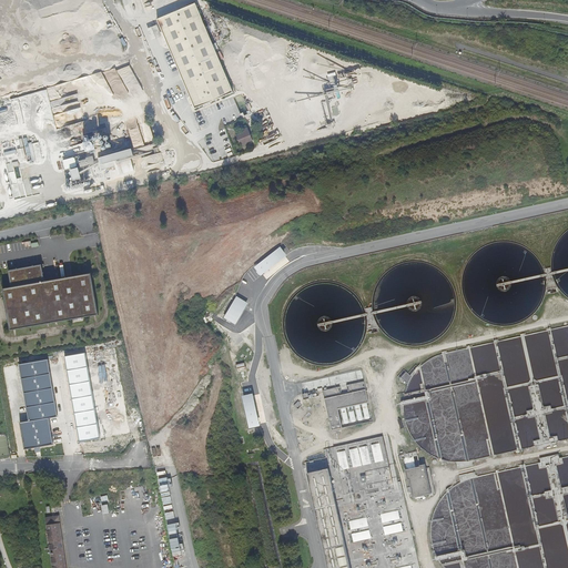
[(195,8),(158,24),(195,112),(233,97),(195,8)]
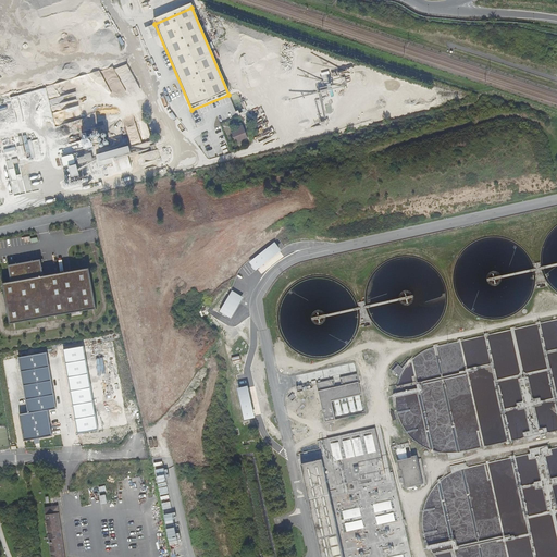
[(149,44),(159,40),(153,28),(144,33),(149,44)]
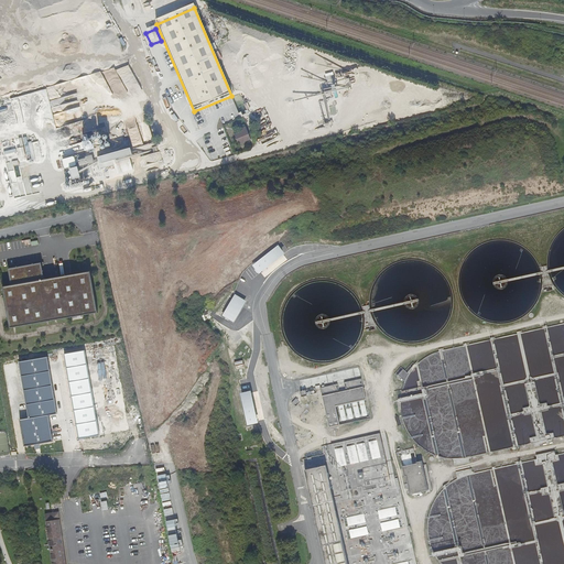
[(47,109),(50,128),(57,129),(58,129),(62,130),(73,128),(74,122),(82,121),(79,107),(80,104),(72,101),(71,109),(63,110),(63,104),(61,110),(60,110),(52,108),(60,107),(55,106),(54,98),(51,109),(47,109)]
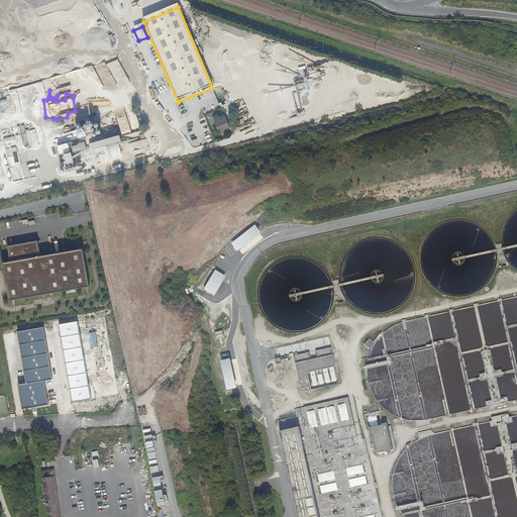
[(74,122),(79,120),(76,111),(71,113),(74,122)]
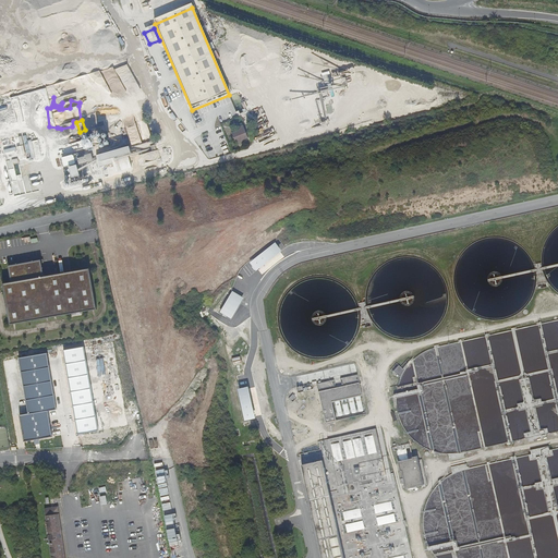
[(241,144),(247,142),(242,129),(233,133),(234,135),(231,137),(237,149),(242,147),(241,144)]
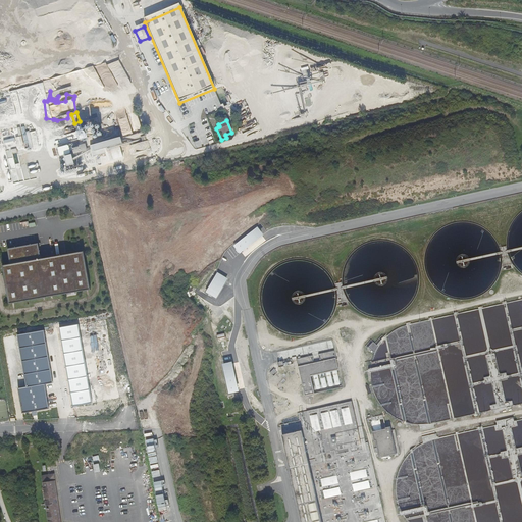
[(105,153),(107,161),(123,157),(119,137),(89,144),(91,151),(81,153),(82,159),(105,153)]
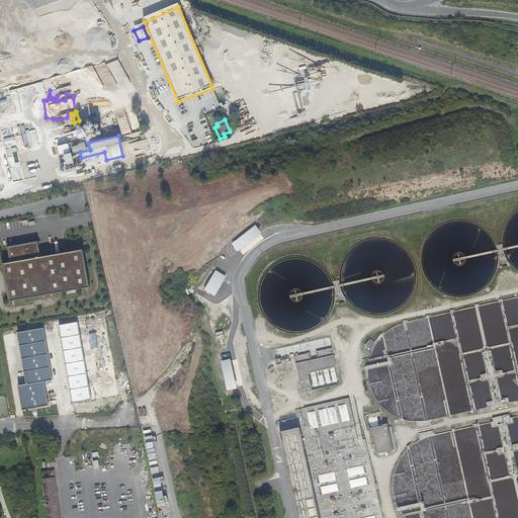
[(177,140),(183,147),(188,144),(183,136),(177,140)]
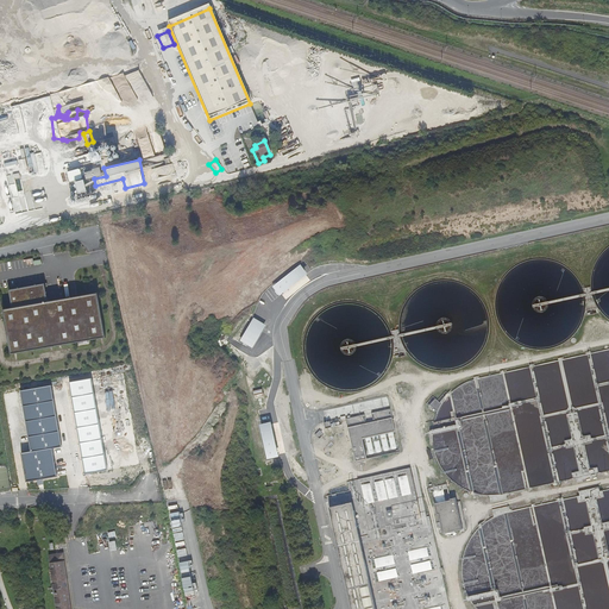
[(102,177),(100,168),(83,171),(86,181),(102,177)]
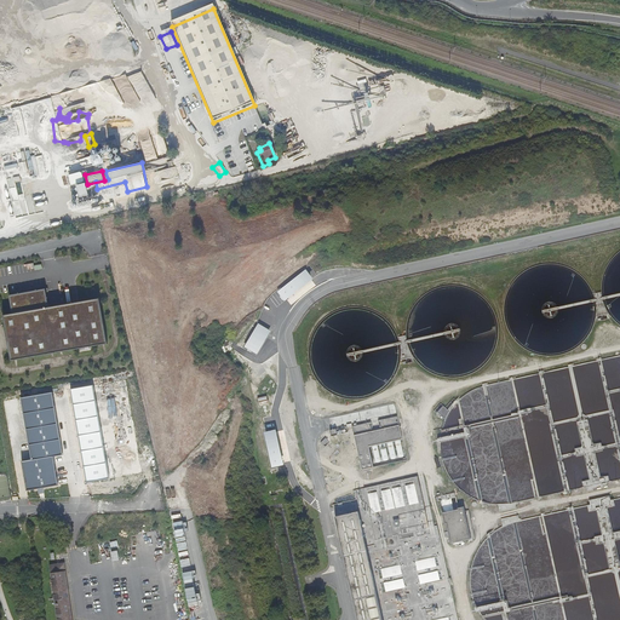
[(78,199),(87,196),(84,182),(74,184),(78,199)]
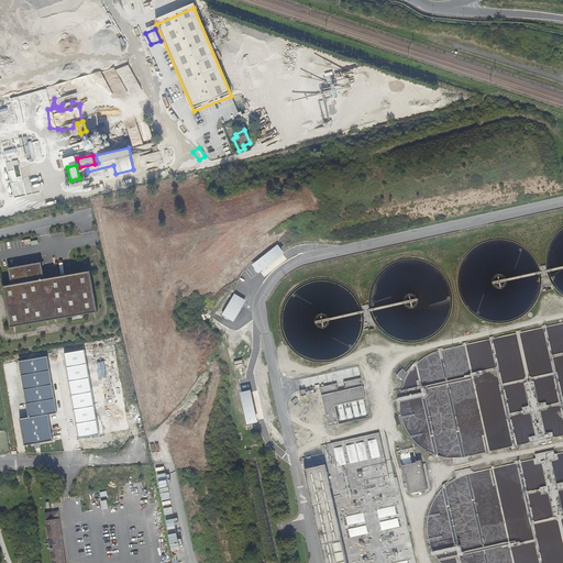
[(28,176),(35,174),(33,166),(25,169),(28,176)]
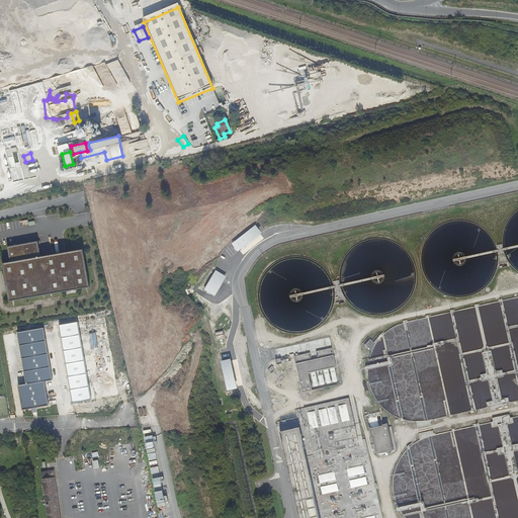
[(261,234),(255,226),(232,243),(238,251),(261,234)]
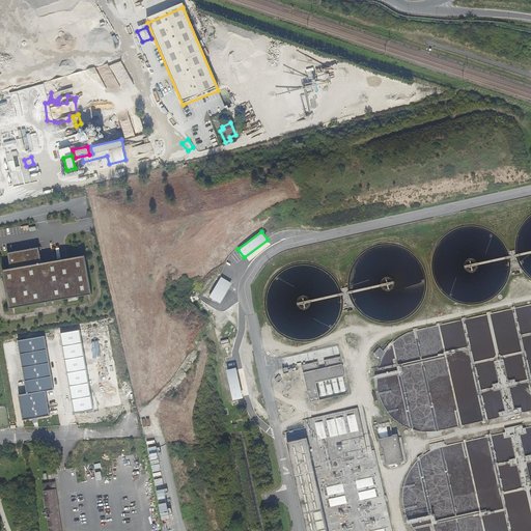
[(3,270),(9,308),(92,294),(85,255),(42,263),(38,247),(7,253),(10,269),(3,270)]
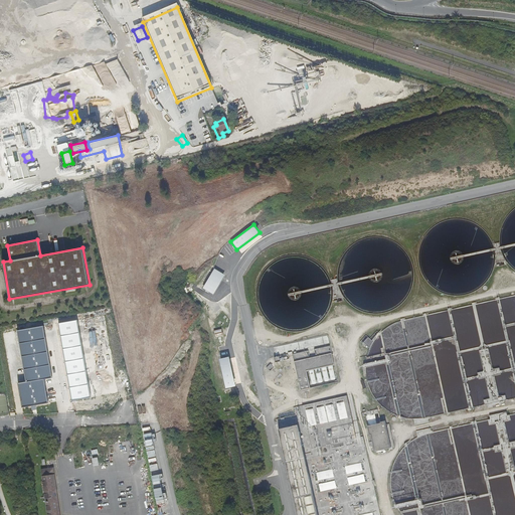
[(225,275),(214,269),(202,289),(213,295),(225,275)]
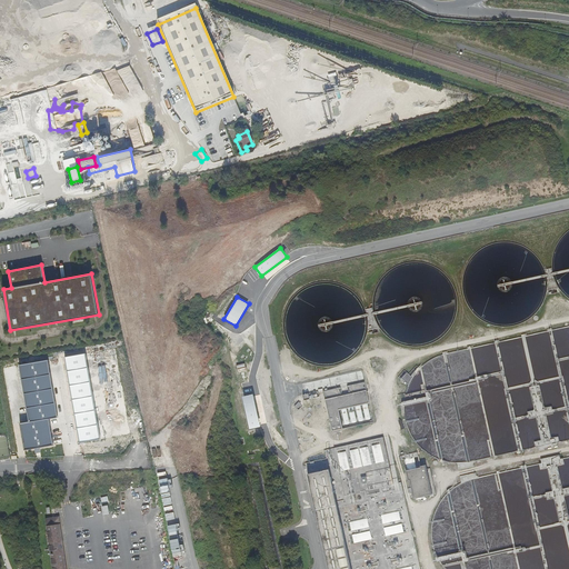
[(568,327),(445,355),(439,356),(436,357),(432,359),(429,360),(426,362),(422,365),(419,367),(417,370),(415,372),(411,376),(410,379),(408,382),(406,386),(405,389),(403,392),(402,397),(402,400),(401,405),(401,408),(401,411),(402,416),(402,419),(403,423),(405,427),(406,430),(410,437),(412,440),(415,443),(417,446),(419,449),(422,451),(426,453),(429,456),(432,457),(436,459),(439,460),(443,461),(447,462),(450,462),(455,462),(458,462),(462,462),(466,462),(568,439),(568,327)]
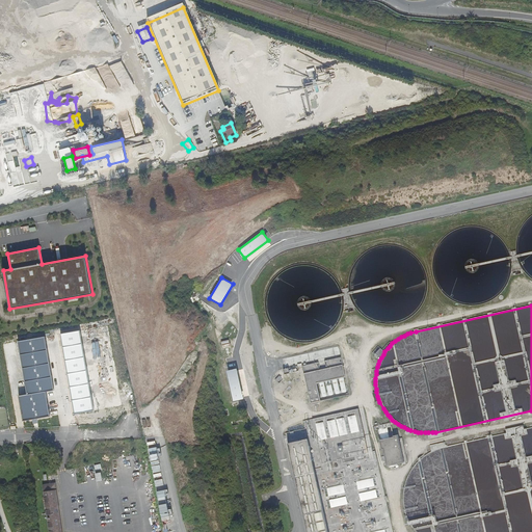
[(54,391),(45,337),(17,341),(26,396),(44,393),(54,391)]
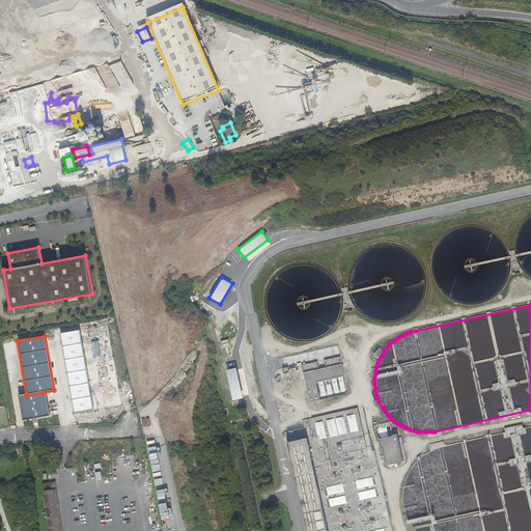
[(314,412),(324,409),(320,392),(348,386),(344,366),(329,370),(330,376),(323,378),(320,371),(306,375),(314,412)]
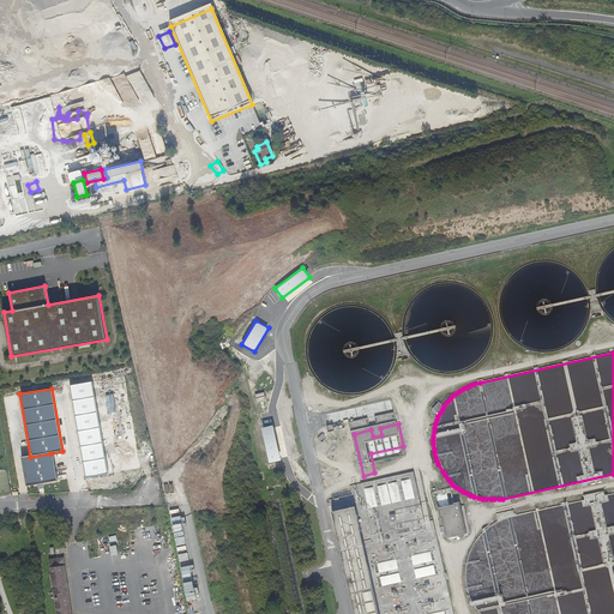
[(272,425),(260,427),(269,463),(281,461),(272,425)]
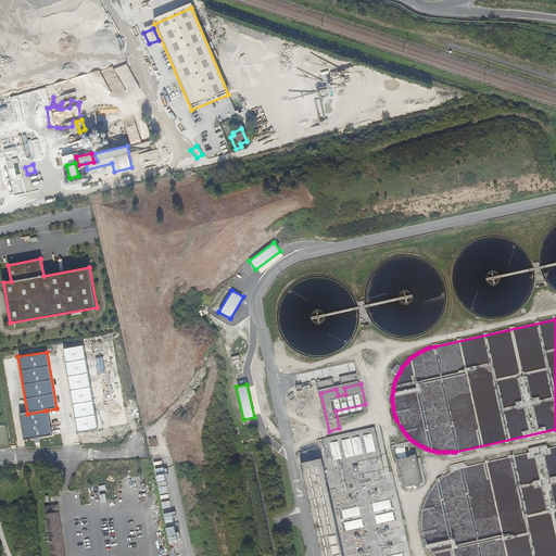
[(50,436),(46,411),(27,414),(19,415),(23,440),(50,436)]
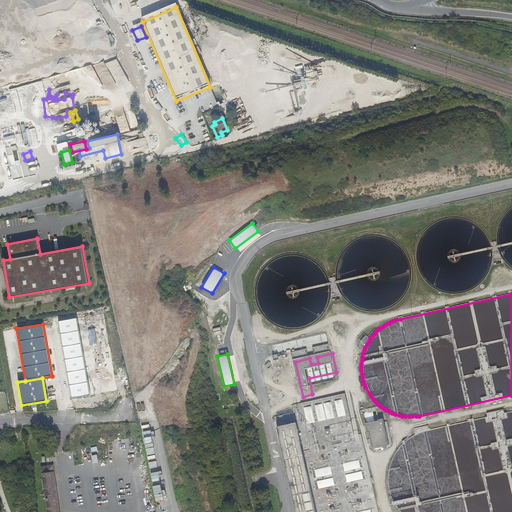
[(410,438),(407,440),(404,442),(401,444),(399,446),(397,449),(395,451),(393,454),(391,457),(389,460),(388,464),(387,467),(386,470),(386,474),(385,477),(385,480),(385,484),(386,487),(386,491),(387,494),(388,497),(389,501),(391,504),(393,507),(395,509),(396,511),(511,511),(511,413),(423,433),(419,433),(416,435),(413,436),(410,438)]
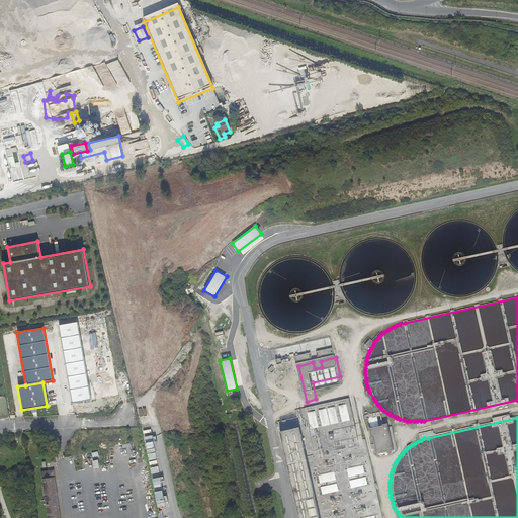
[(387,424),(382,425),(383,427),(369,430),(371,439),(373,438),(376,454),(394,450),(387,424)]
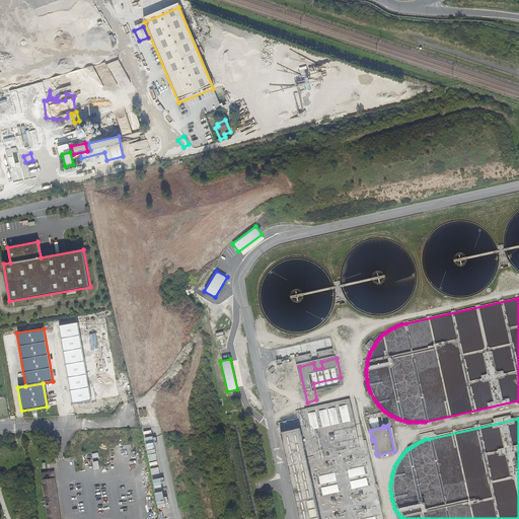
[(317,518),(298,429),(280,433),(298,518),(317,518)]
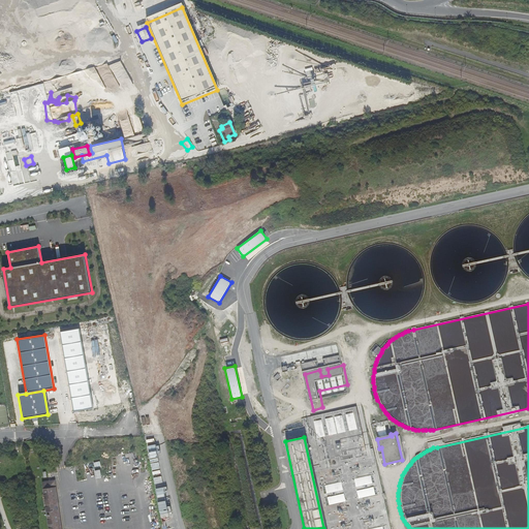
[(43,484),(49,528),(63,528),(57,481),(43,484)]
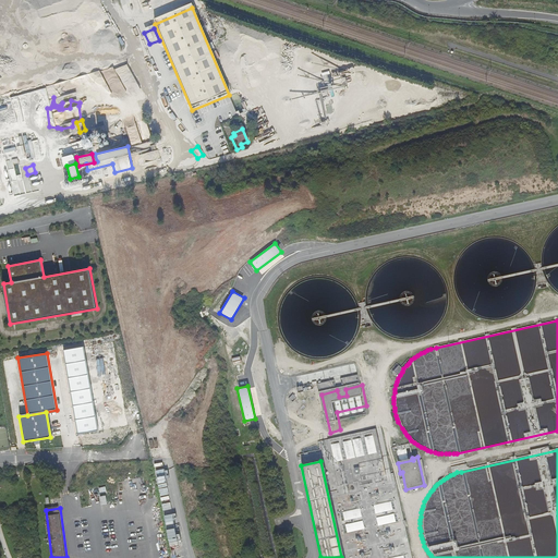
[(172,519),(164,520),(167,542),(180,541),(179,535),(176,535),(172,519)]
